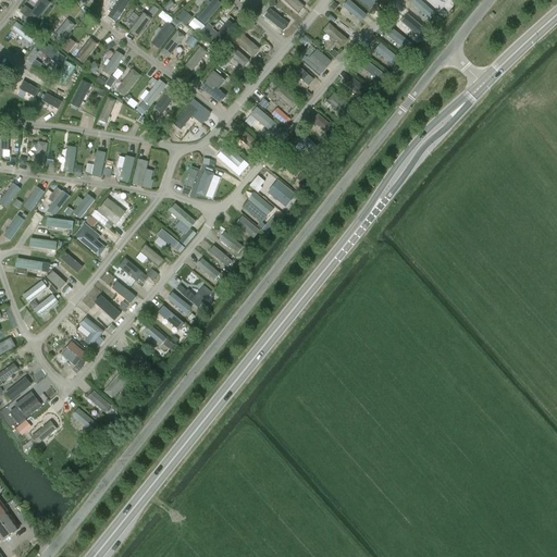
[(41,0),(28,19),(35,24),(50,4),(44,0),(41,0)]
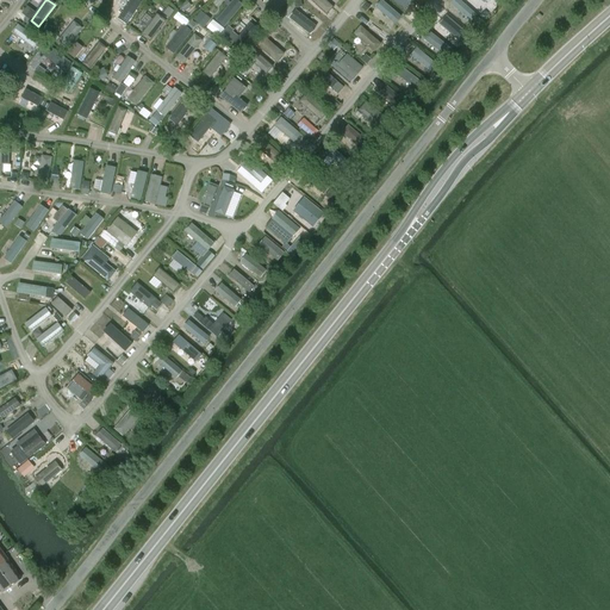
[(130,0),(118,19),(128,25),(142,2),(138,0),(130,0)]
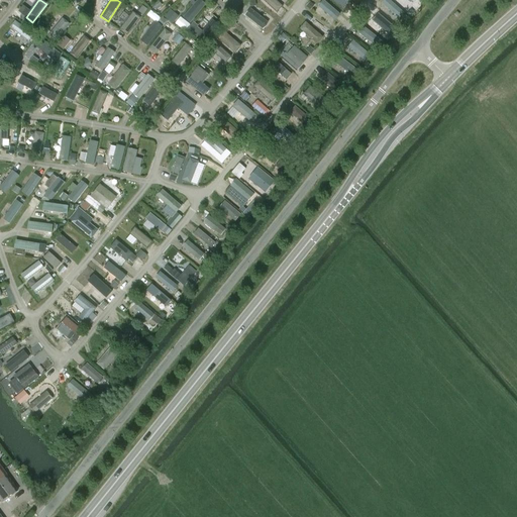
[(207,6),(199,0),(198,0),(183,18),(191,24),(207,6)]
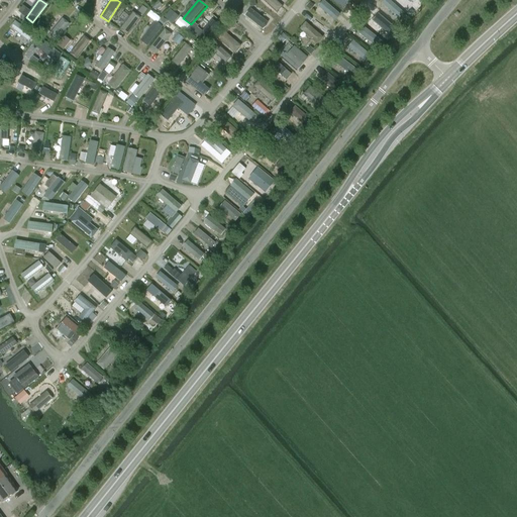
[(274,0),(262,0),(277,13),(282,7),(274,0)]
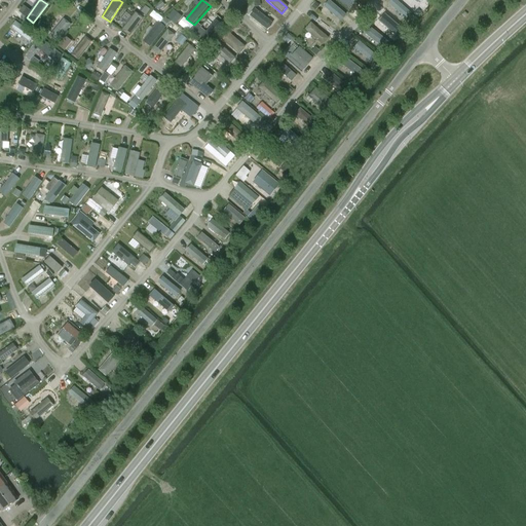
[(395,0),(391,0),(387,5),(406,20),(411,13),(395,0)]
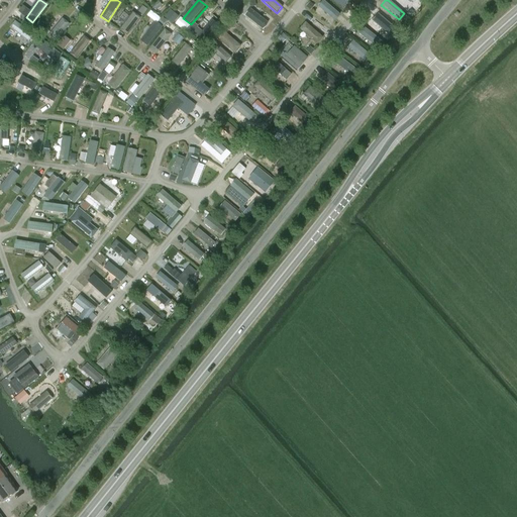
[(323,1),(318,7),(334,21),(340,15),(323,1)]
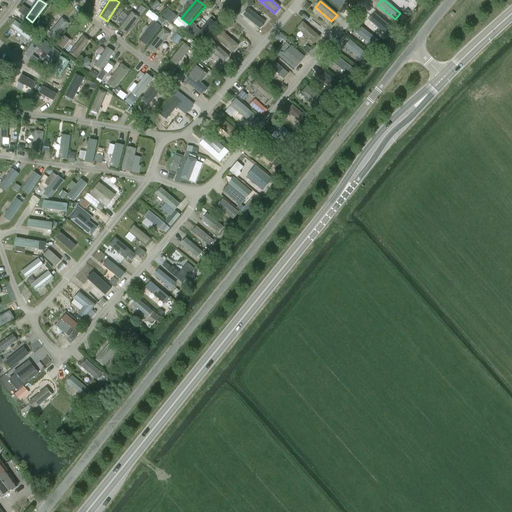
[(252,3),(249,7),(267,22),(271,18),(252,3)]
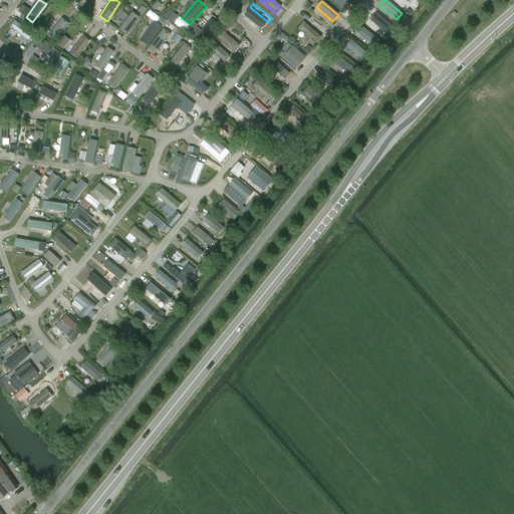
[(172,23),(179,16),(171,9),(164,16),(172,23)]
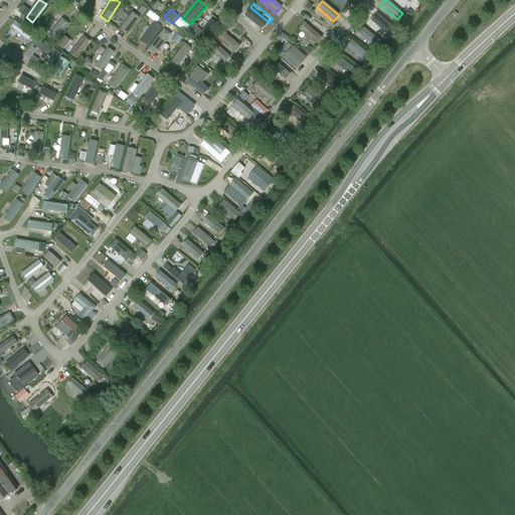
[(249,9),(244,16),(263,30),(268,23),(249,9)]
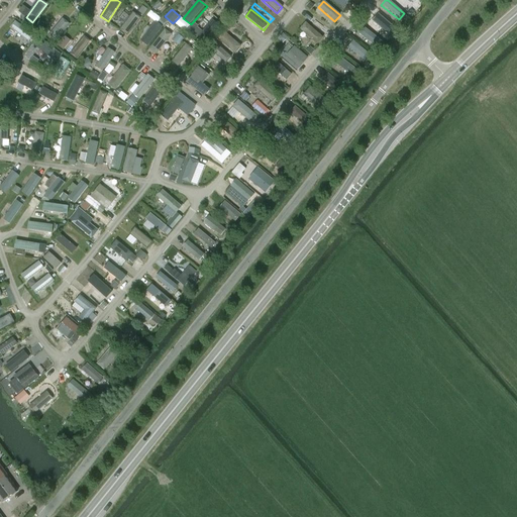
[(151,10),(148,15),(158,21),(161,17),(151,10)]
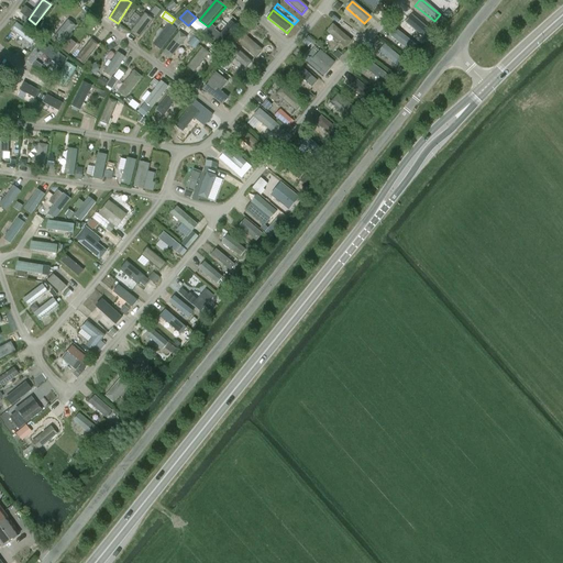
[(130,33),(139,40),(154,20),(145,13),(130,33)]
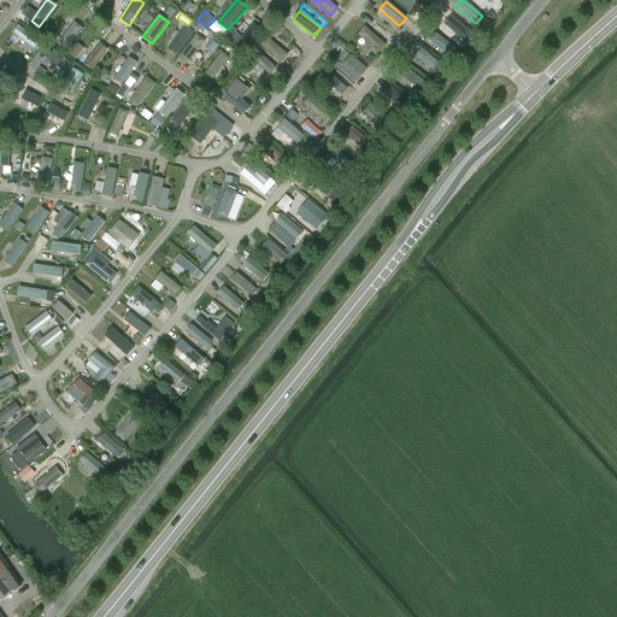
[(450,16),(445,22),(462,36),(466,30),(450,16)]
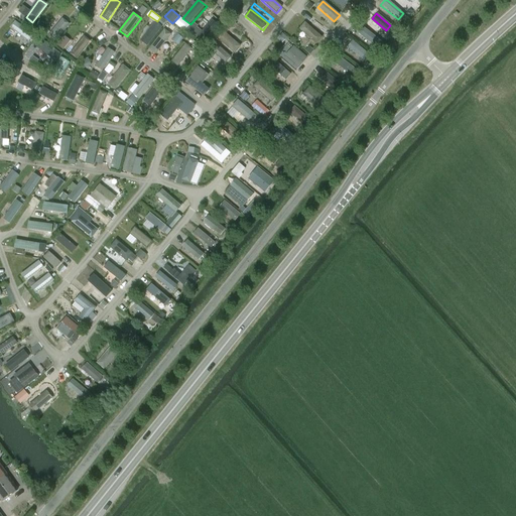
[(47,37),(54,43),(70,25),(62,19),(47,37)]
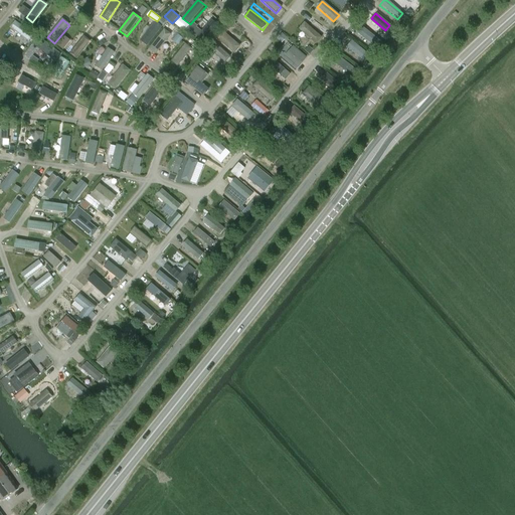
[(195,39),(202,44),(218,26),(211,20),(195,39)]
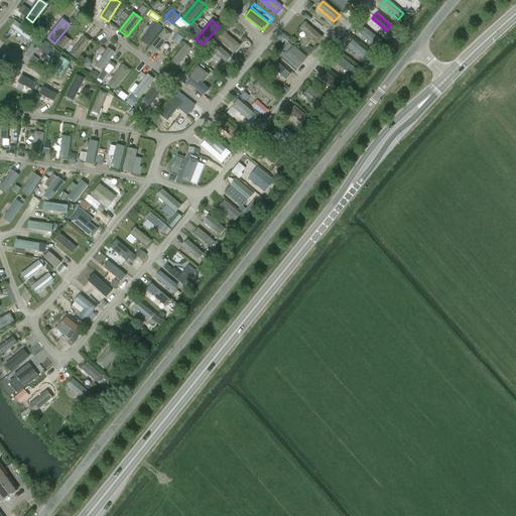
[(15,21),(10,28),(28,42),(33,35),(15,21)]
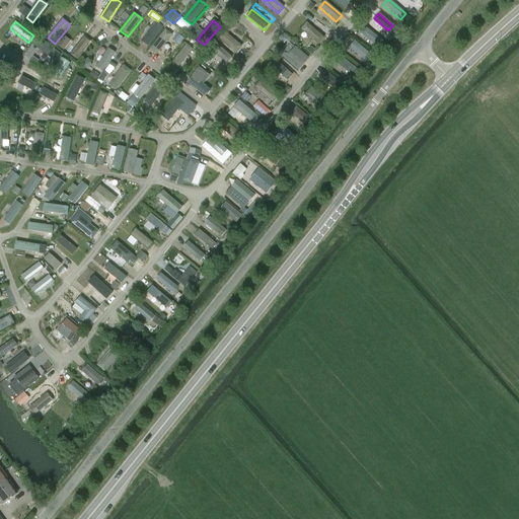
[(141,42),(149,48),(163,27),(156,21),(141,42)]
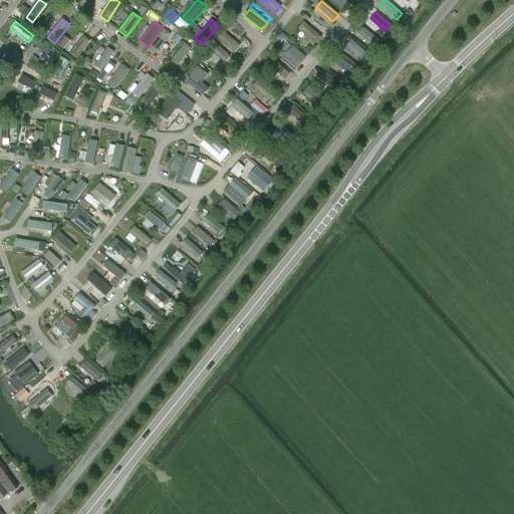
[(304,23),(298,29),(315,44),(320,37),(304,23)]
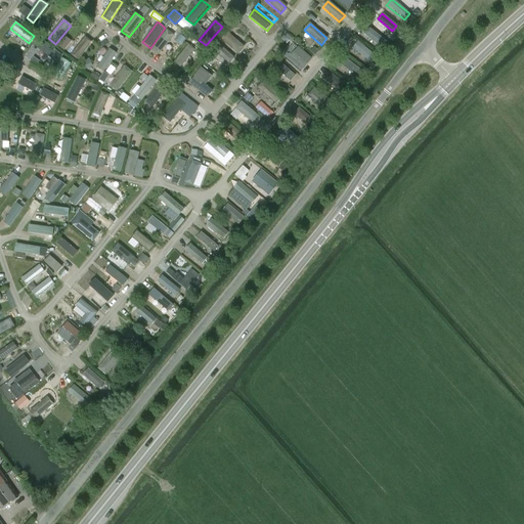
[(369,28),(364,35),(380,47),(385,40),(369,28)]
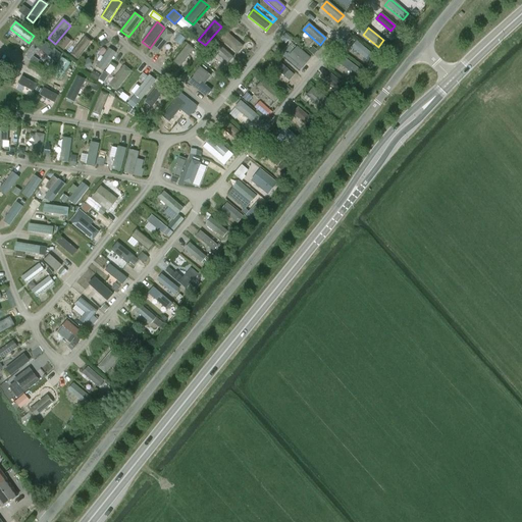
[(151,50),(158,55),(173,35),(166,30),(151,50)]
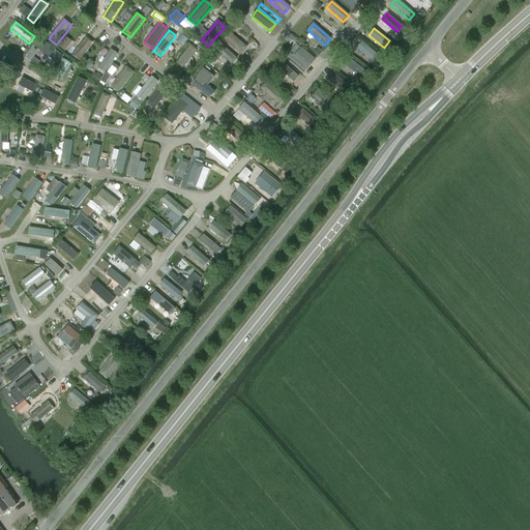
[(228,31),(222,38),(240,56),(247,48),(228,31)]
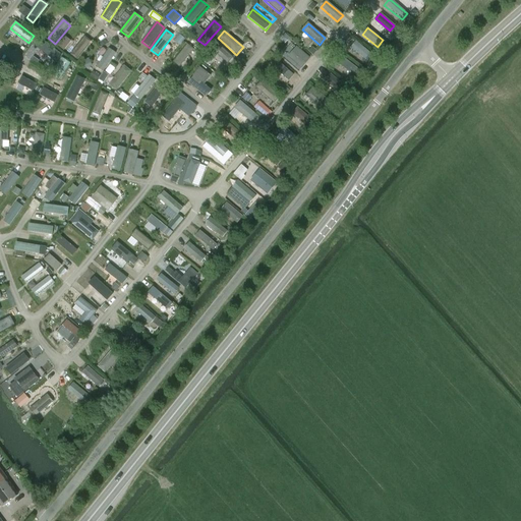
[(176,42),(182,44),(184,36),(178,35),(176,42)]
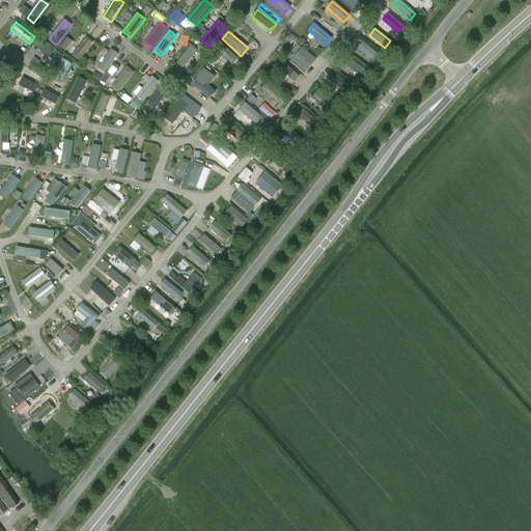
[(72,56),(79,61),(93,43),(86,37),(72,56)]
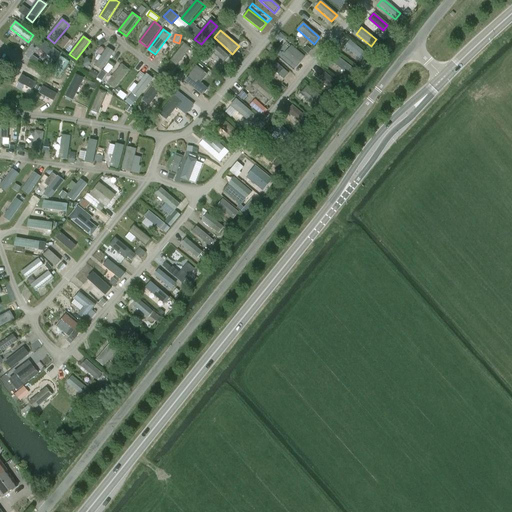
[(39,39),(34,46),(52,60),(57,53),(39,39)]
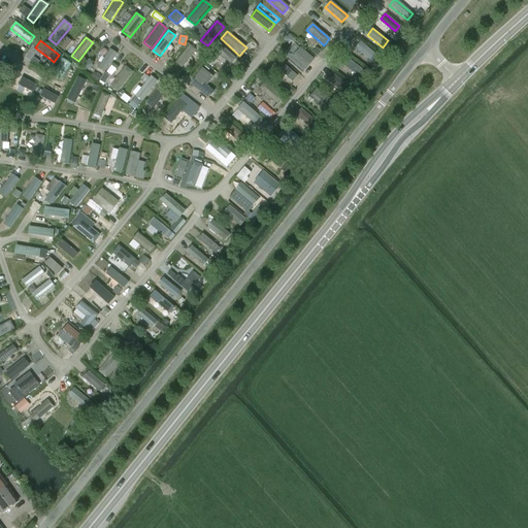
[(361,42),(356,48),(372,62),(377,56),(361,42)]
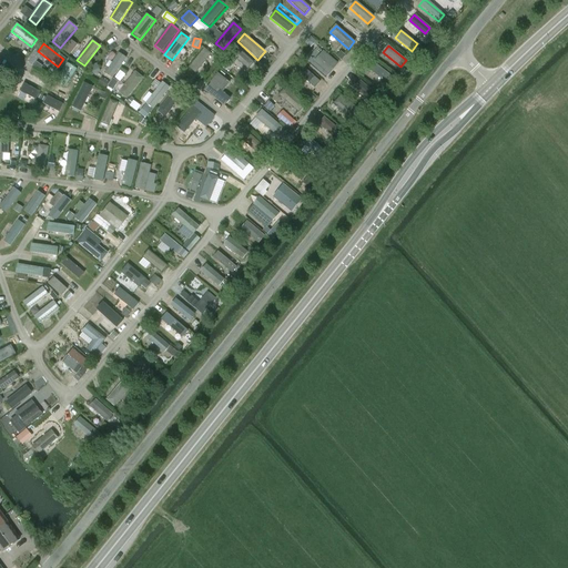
[(249,70),(254,63),(235,47),(229,53),(249,70)]
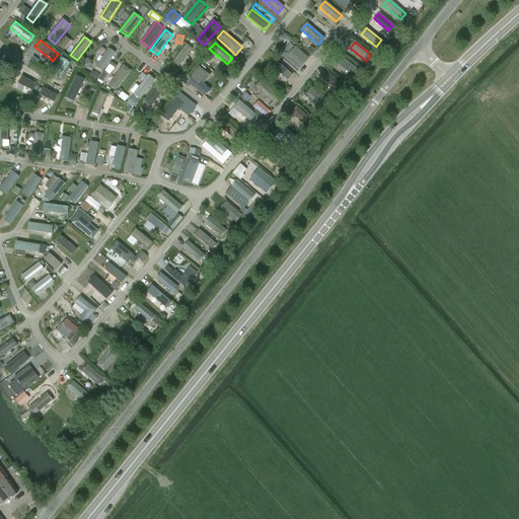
[(172,63),(178,68),(194,49),(187,44),(172,63)]
